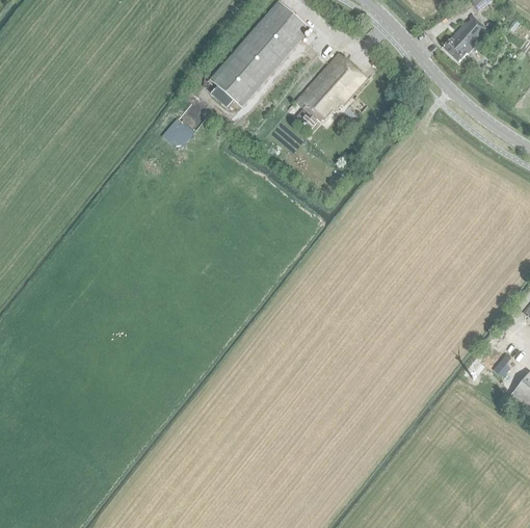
[(308,26),(277,0),(209,78),(215,84),(209,91),(224,105),(231,98),(239,105),(308,26)]
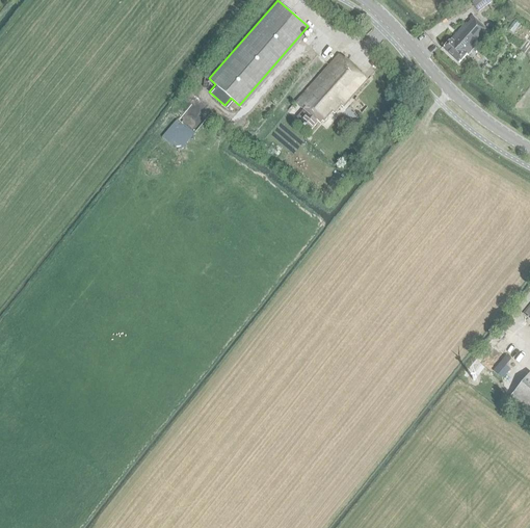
[(454,12),(465,5),(461,0),(459,0),(450,6),(454,12)]
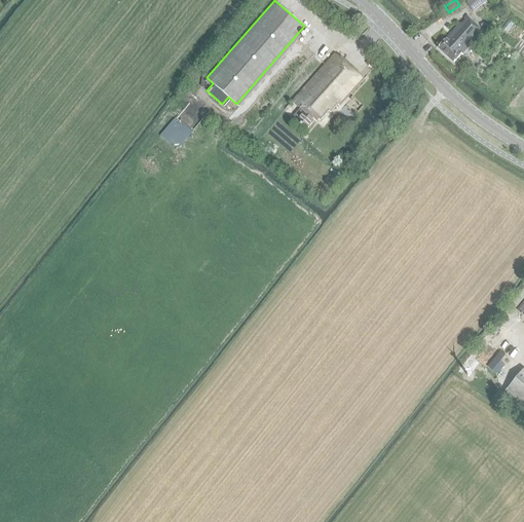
[(465,0),(472,8),(482,0),(465,0)]
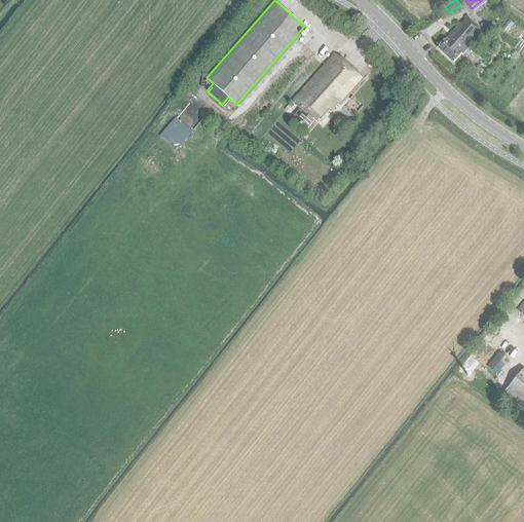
[(482,26),(464,11),(436,44),(451,58),(459,48),(460,50),(482,26)]
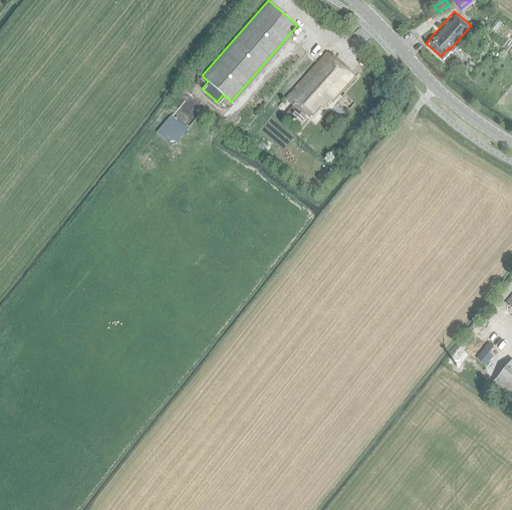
[(353,74),(325,49),(284,95),(293,103),(286,112),(297,123),(305,114),(308,116),(310,114),(311,114),(319,105),(321,106),(328,98),(330,99),(353,74)]
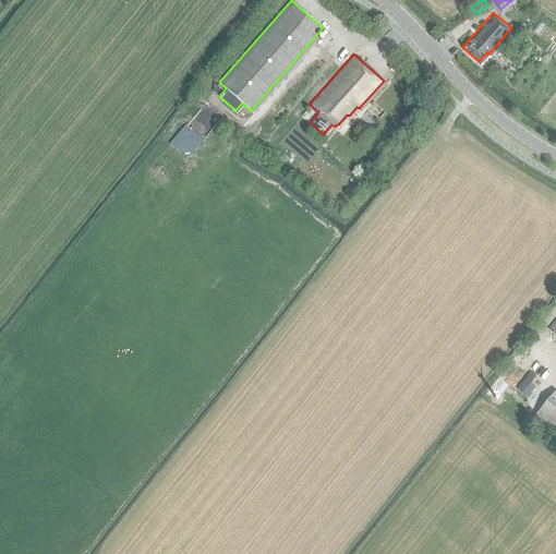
[(192,112),(176,134),(195,148),(212,127),(192,112)]
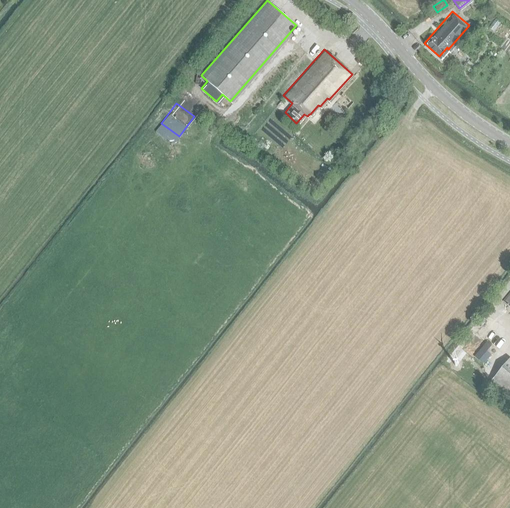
[(509,288),(501,300),(509,307),(509,288)]
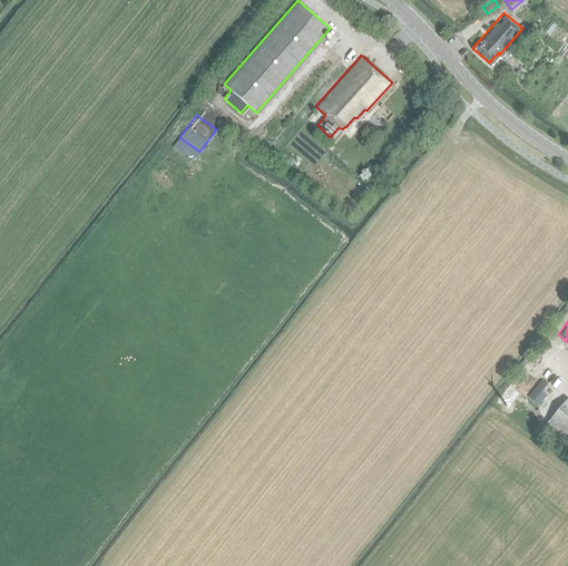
[(540,378),(526,394),(530,399),(545,382),(540,378)]
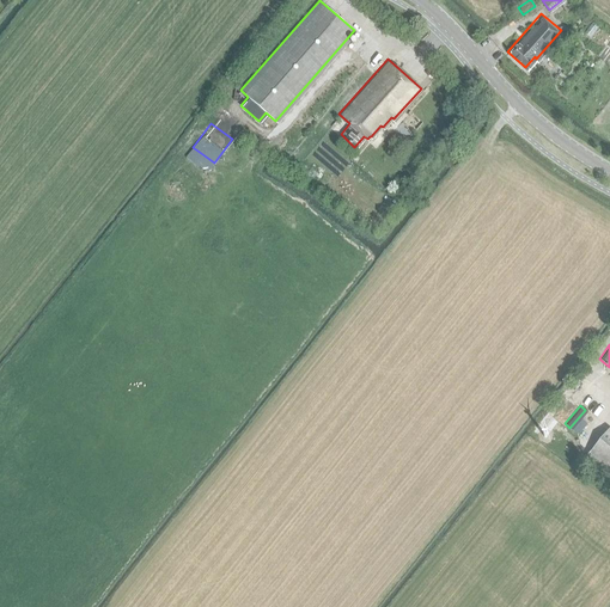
[(609,428),(609,427),(585,457),(609,477),(609,428)]
